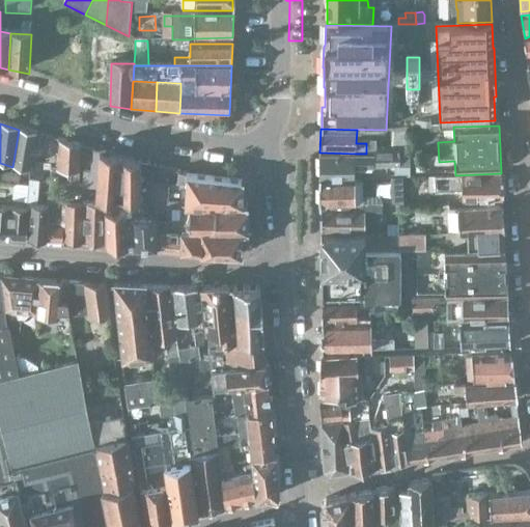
[(19,130),(12,167),(30,171),(37,135),(19,130)]
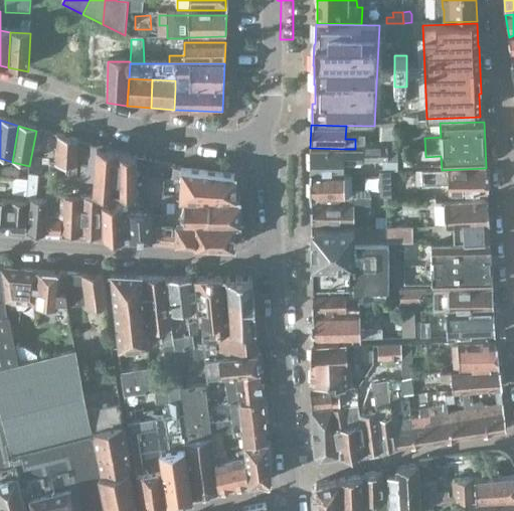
[(49,164),(49,181),(64,181),(76,181),(78,144),(57,137),(57,138),(55,165),(49,164)]
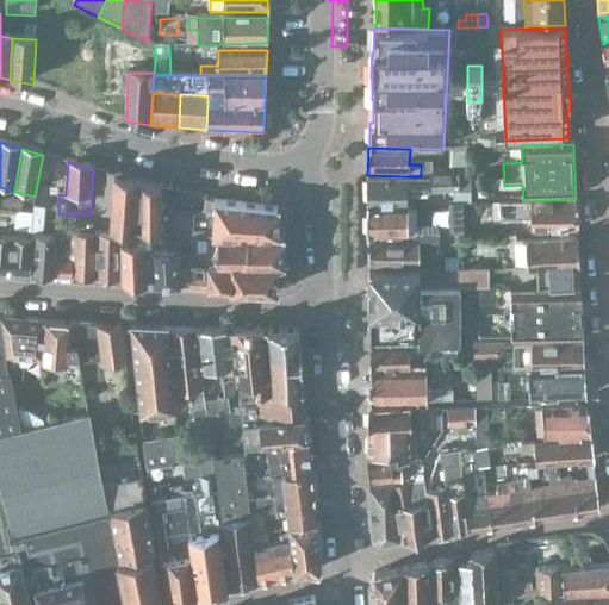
[(98,199),(97,214),(98,214),(97,219),(112,219),(115,176),(106,174),(105,199),(98,199)]
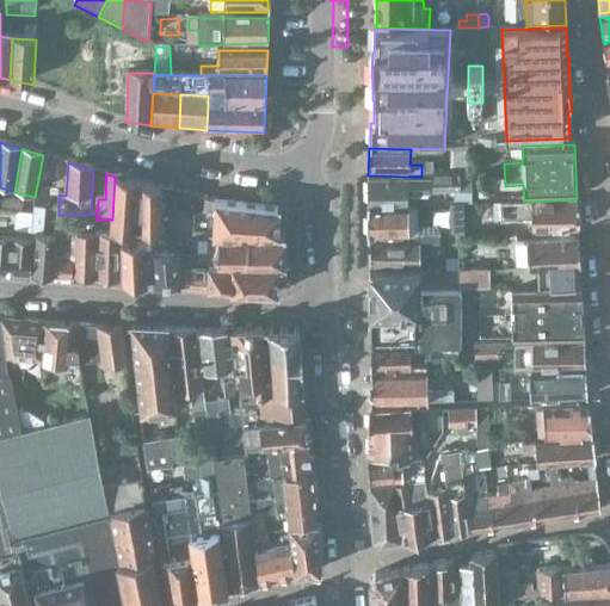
[(433,175),(432,175),(432,196),(473,196),(473,175),(433,175)]
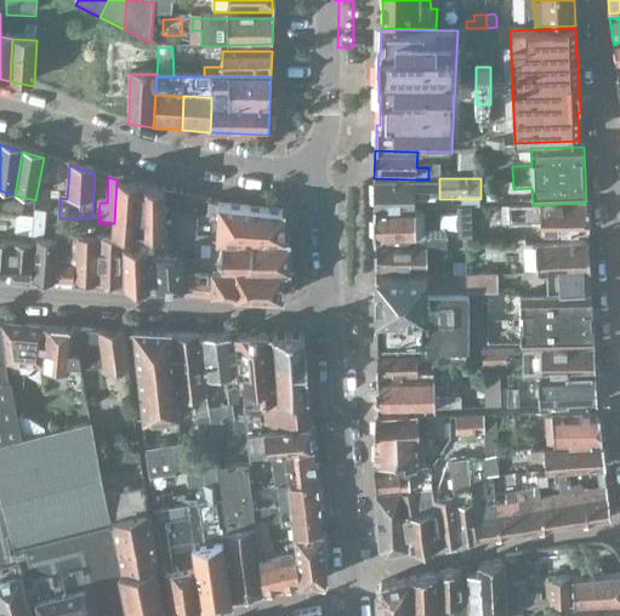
[(114,223),(113,235),(164,235),(175,247),(175,194),(117,180),(114,223)]
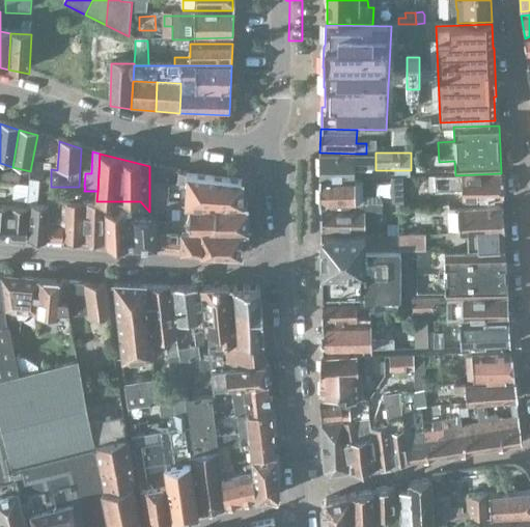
[(374,171),(374,170),(374,159),(321,159),(321,179),(355,179),(355,171),(374,171)]
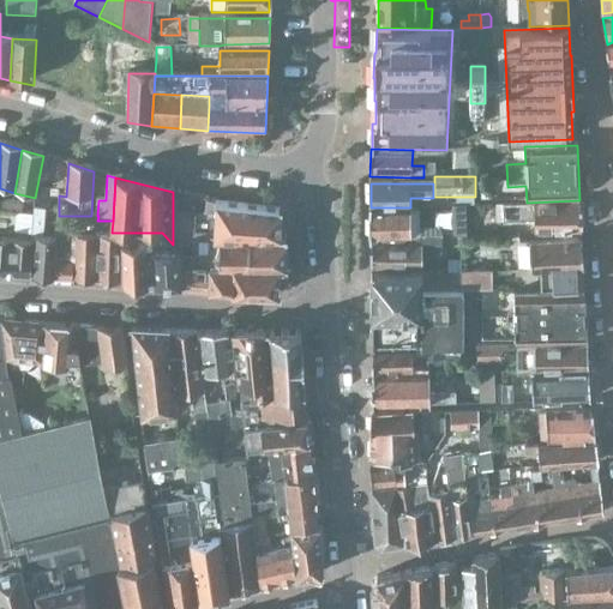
[(2,202),(2,212),(12,213),(13,203),(2,202)]
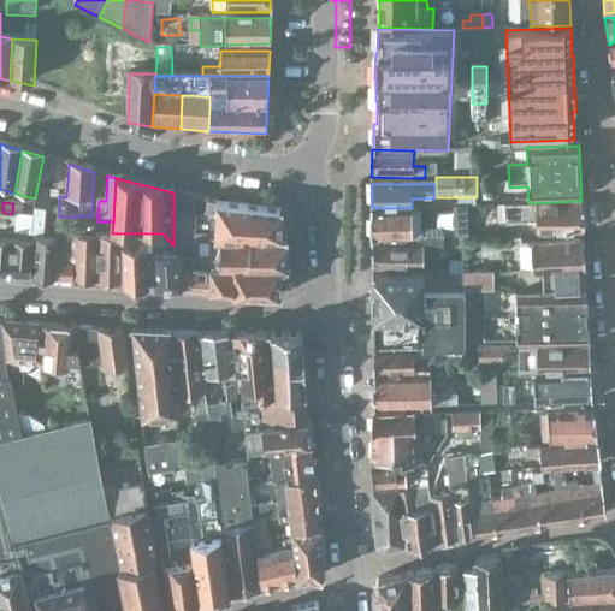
[(206,217),(196,217),(196,233),(205,233),(205,239),(279,239),(282,239),(282,212),(231,206),(219,205),(217,203),(208,202),(206,217)]
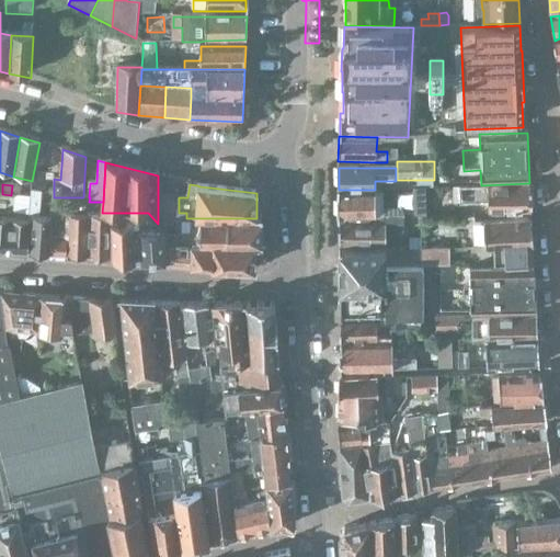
[(12,185),(11,195),(21,196),(21,186),(12,185)]
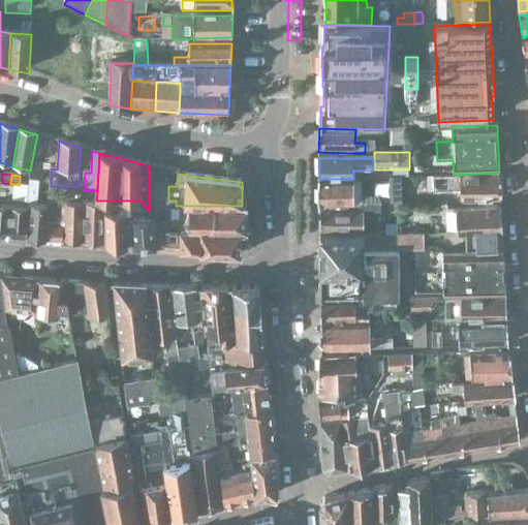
[(461,202),(501,202),(500,178),(460,179),(427,180),(428,193),(460,192),(461,202)]
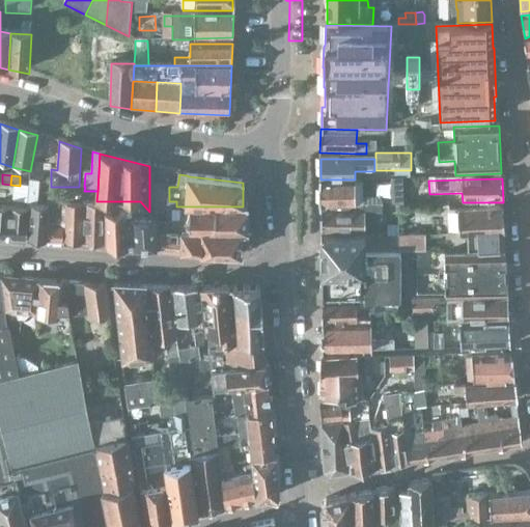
[(355,207),(355,179),(321,179),(321,207),(355,207)]
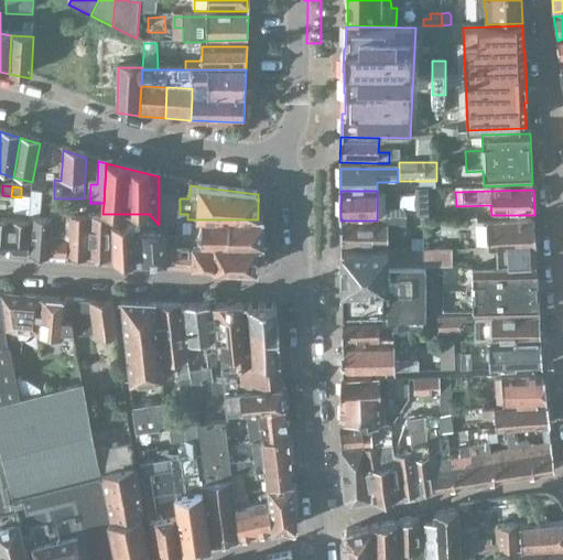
[(32,224),(30,257),(50,258),(52,221),(41,219),(43,195),(32,194),(30,219),(32,219),(32,224)]
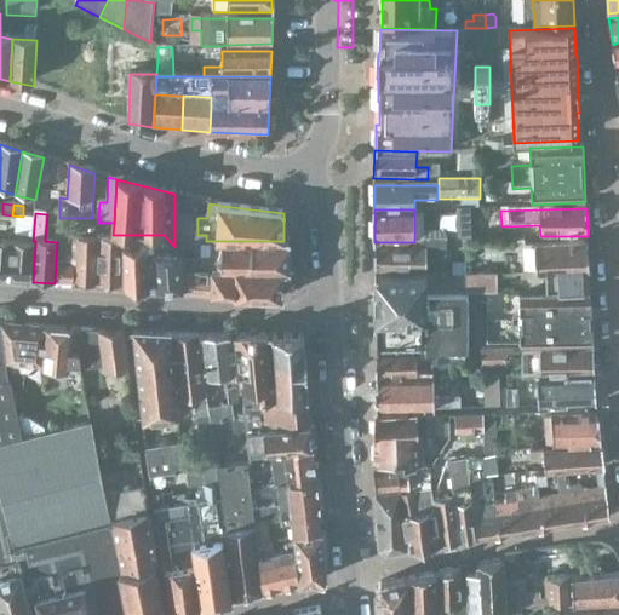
[(76,235),(75,285),(96,286),(97,242),(97,239),(98,223),(99,218),(98,218),(92,218),(78,218),(76,235)]
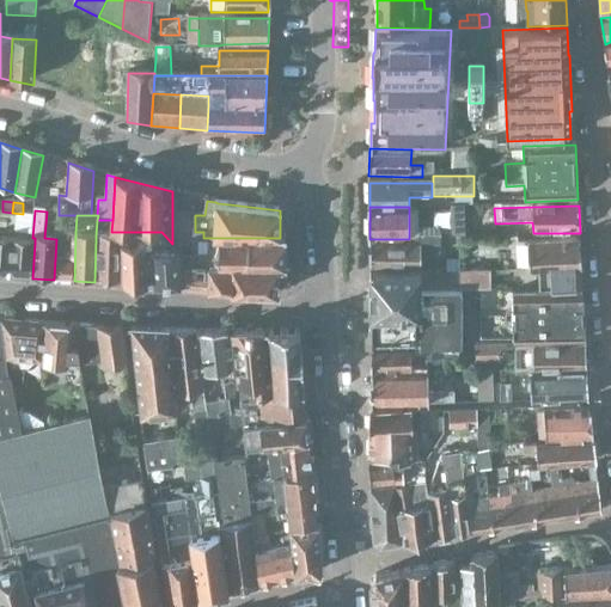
[(465,226),(452,226),(453,237),(459,237),(460,237),(460,240),(465,240),(465,231),(465,226)]
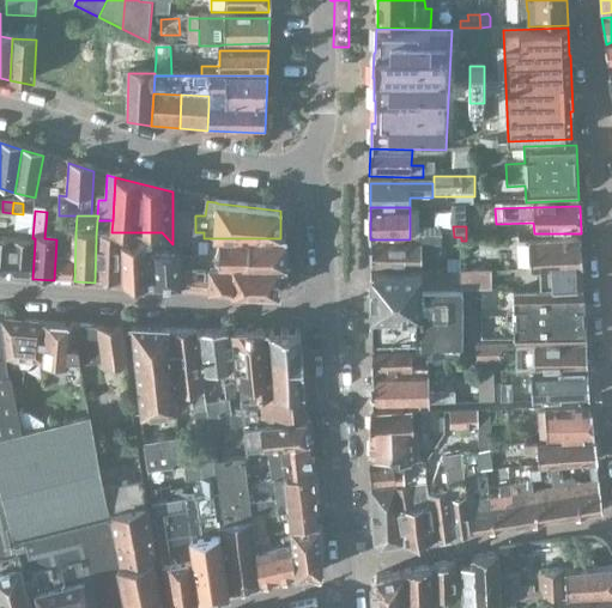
[(56,239),(54,280),(74,281),(76,232),(56,231),(56,238),(56,239)]
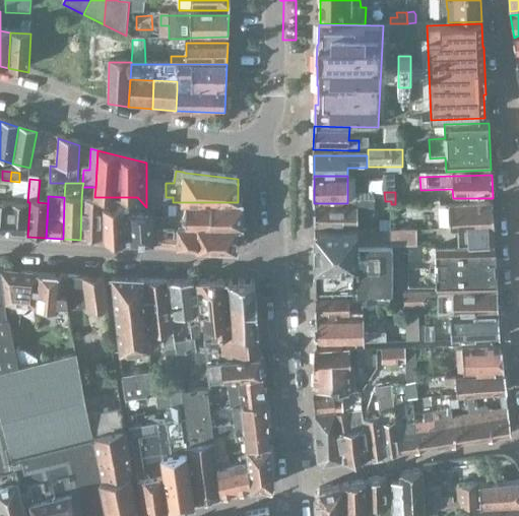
[(81,203),(80,240),(104,242),(103,210),(103,200),(81,200),(81,203)]
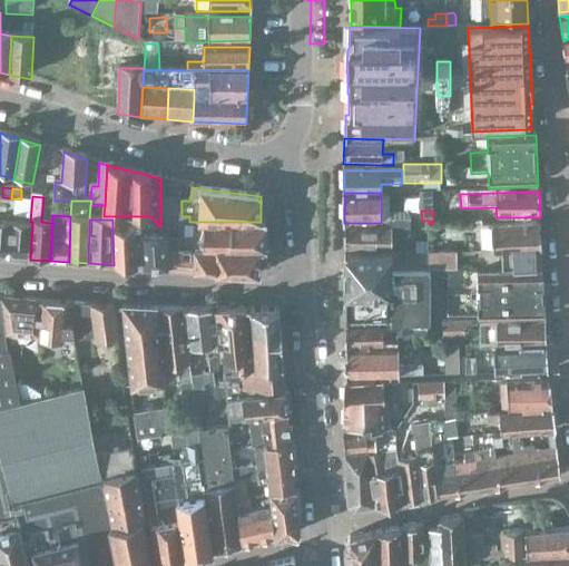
[(188,240),(169,238),(169,241),(169,270),(194,272),(194,273),(216,275),(216,274),(260,277),(260,254),(273,253),(273,222),(261,222),(258,222),(189,222),(188,240)]
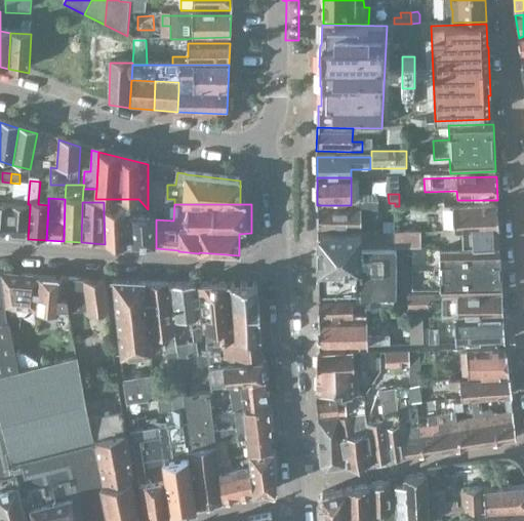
[(0,237),(28,239),(29,208),(0,206),(0,237)]
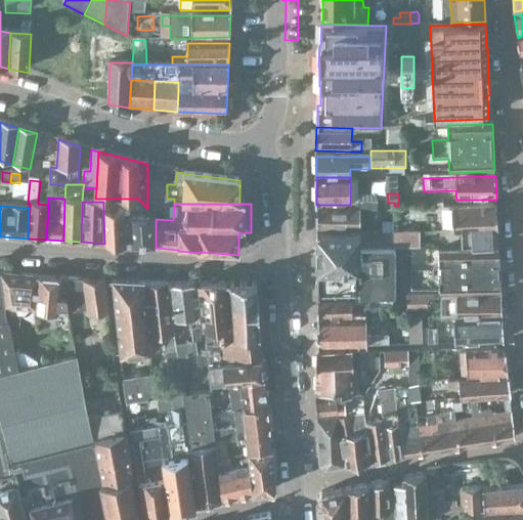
[(317,212),(317,230),(361,232),(360,220),(378,220),(378,206),(356,206),(355,213),(317,212)]
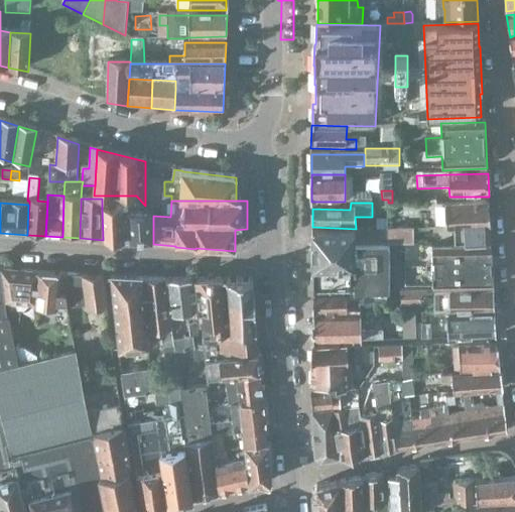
[(454,231),(455,247),(465,247),(490,246),(489,228),(490,228),(489,205),(445,207),(446,232),(454,231)]
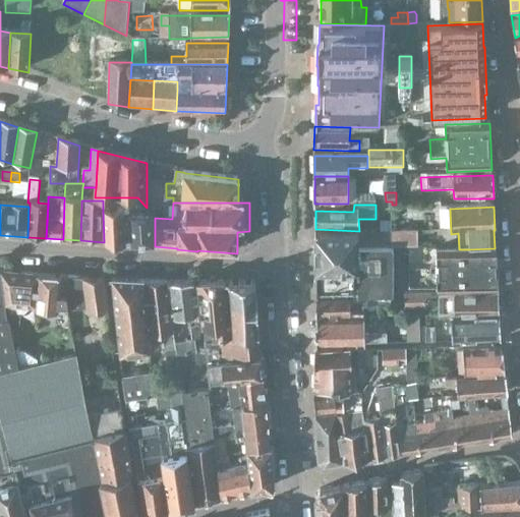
[(147,210),(103,210),(104,242),(125,245),(131,245),(155,246),(155,220),(147,210)]
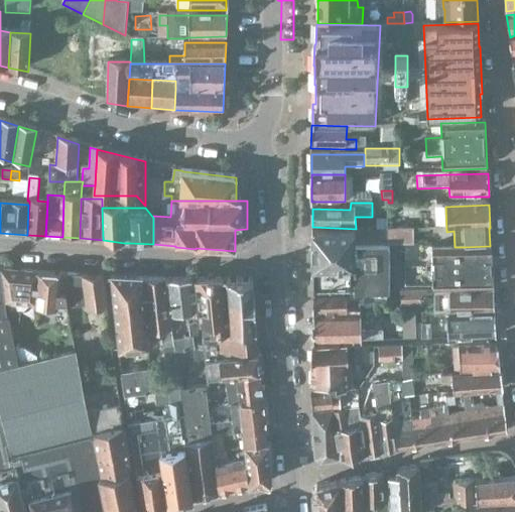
[(387,231),(356,232),(356,248),(387,248),(387,231)]
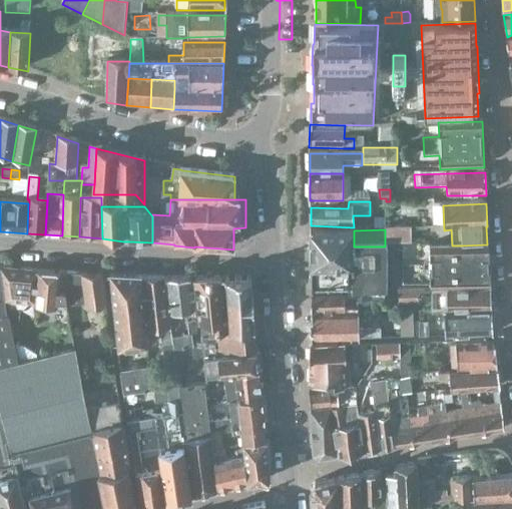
[(411,243),(411,229),(386,229),(385,243),(411,243)]
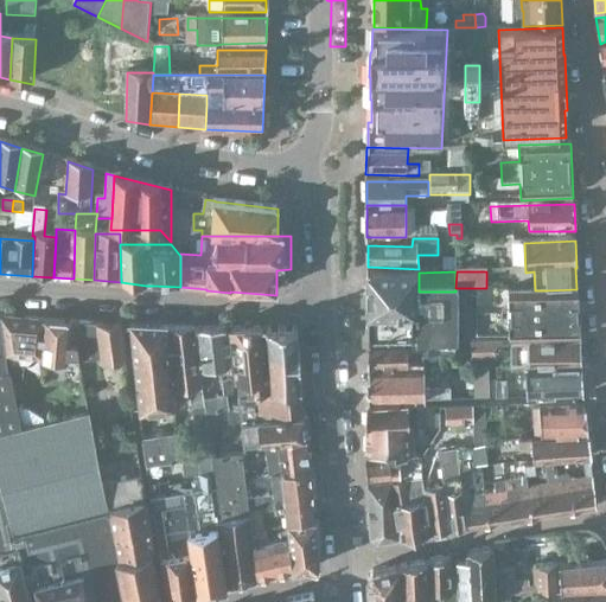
[(458,345),(458,292),(455,292),(419,292),(419,273),(368,273),(368,319),(369,319),(369,338),(369,344),(416,345),(458,345)]
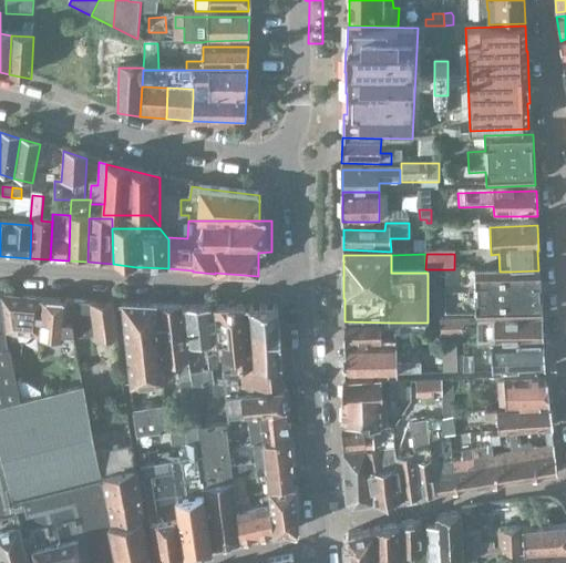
[(440,284),(440,272),(429,272),(429,284),(440,284)]
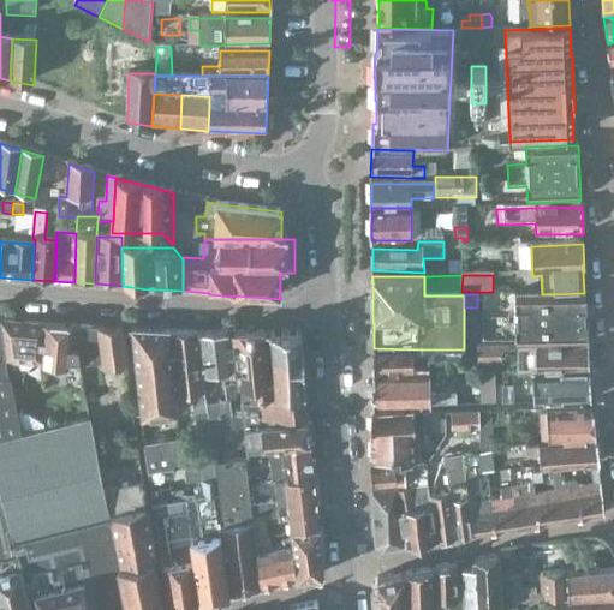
[(554,294),(542,294),(516,295),(516,345),(589,342),(585,297),(554,297),(554,294)]
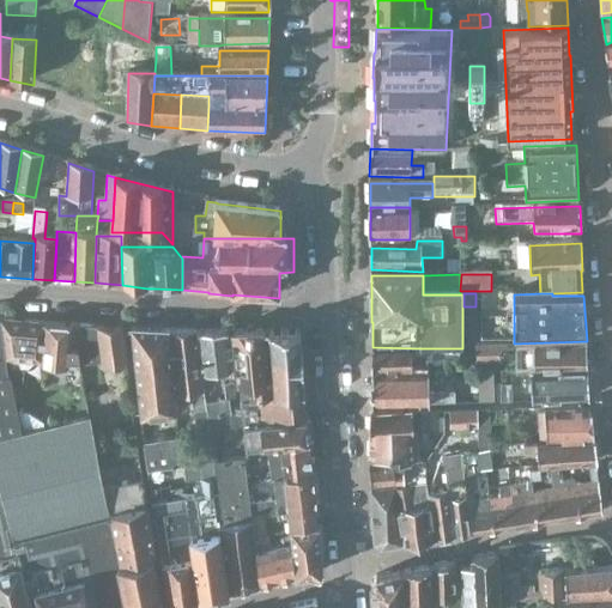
[(476,306),(464,306),(464,318),(476,318),(476,306)]
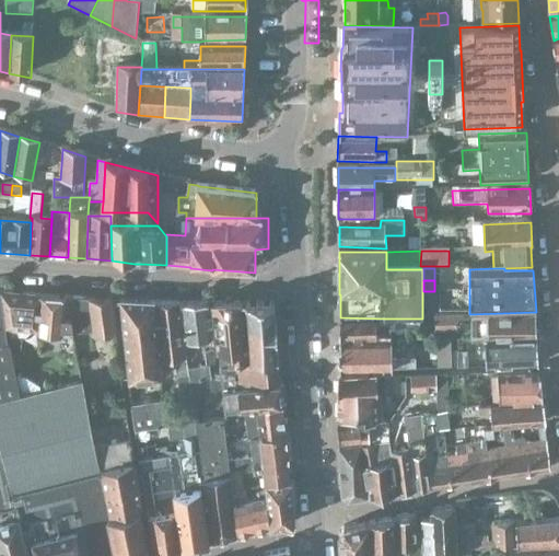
[(434,291),(423,291),(423,301),(434,301),(434,291)]
